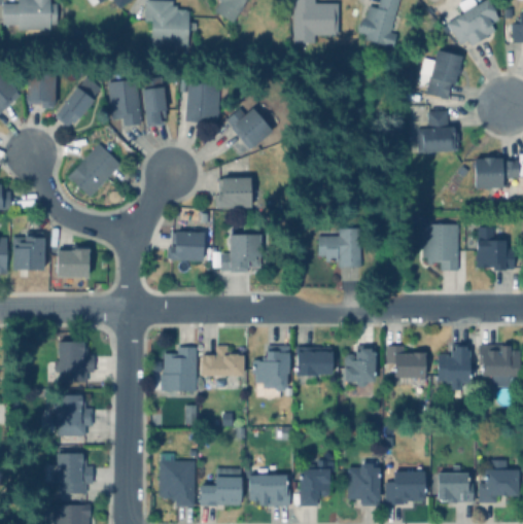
[(50,0),(50,3),(58,4),(57,29),(51,29),(51,36),(28,35),(28,30),(18,30),(18,25),(2,25),(3,3),(18,3),(18,0),(50,0)]
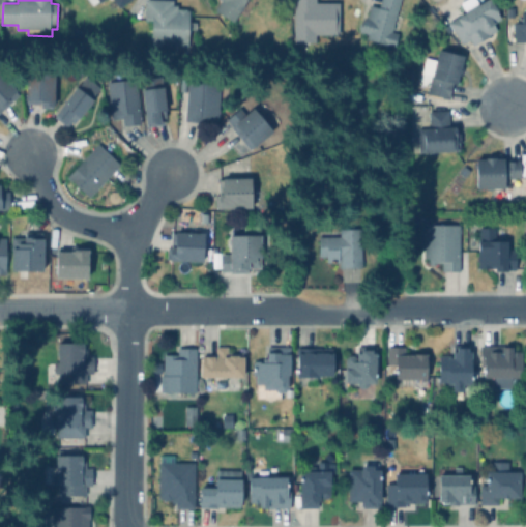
[(96,0),(100,5),(109,0),(114,0),(120,9),(135,0),(96,0)]
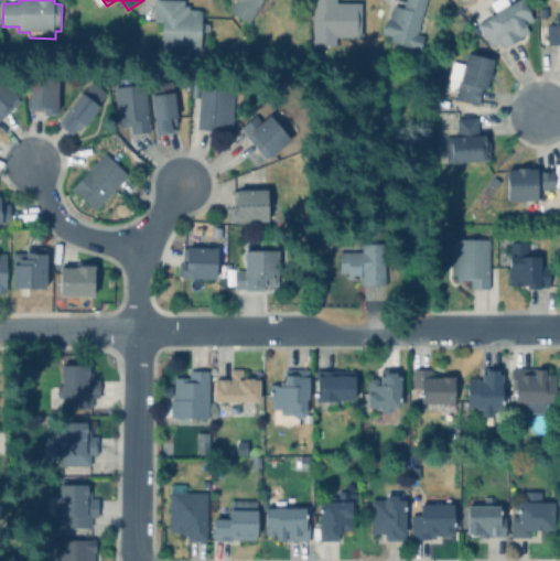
[(210,25),(208,50),(203,50),(203,52),(160,50),(161,22),(154,22),(155,0),(184,1),(184,7),(189,7),(189,10),(198,10),(198,12),(202,12),(202,25),(210,25)]
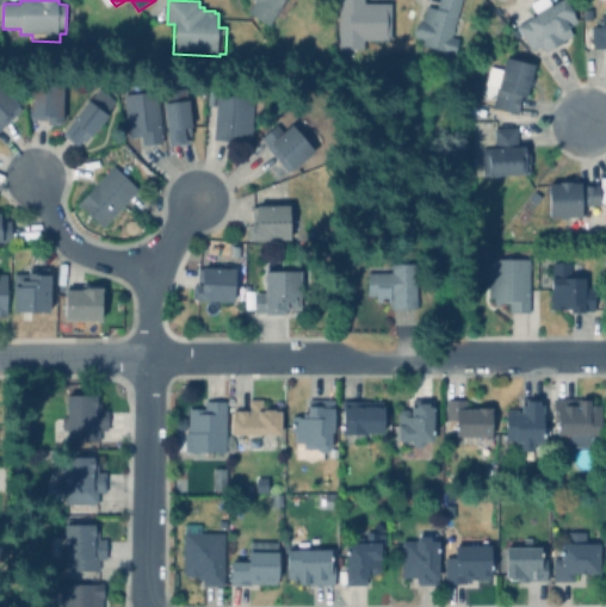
[(288,0),(297,5),(286,22),(277,16),(270,28),(248,14),(255,2),(252,0),(288,0)]
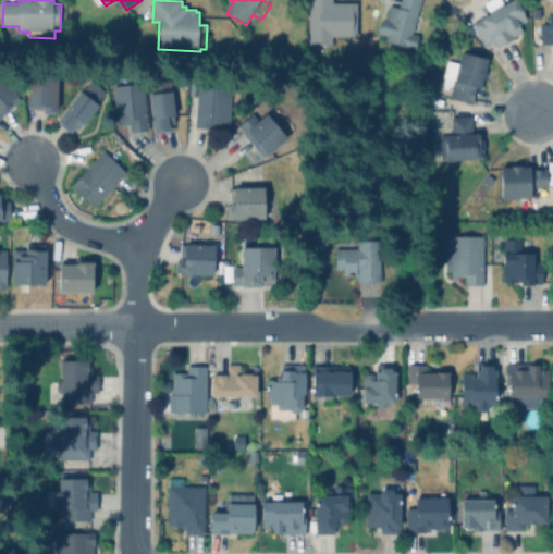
[(357,3),(357,38),(333,37),(333,46),(310,45),(310,0),(333,0),(333,3),(357,3)]
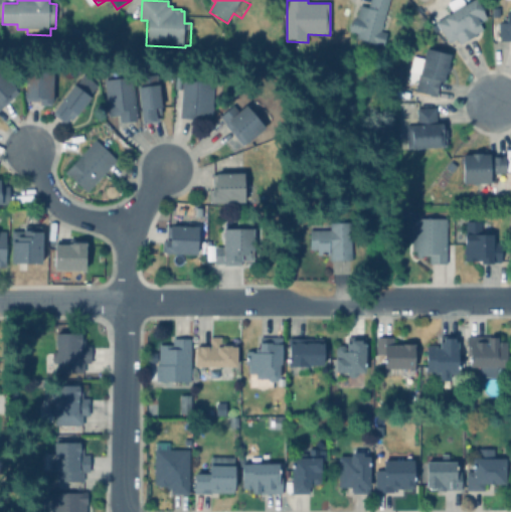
[(390,0),(383,25),(384,26),(383,29),(382,29),(381,31),(388,33),(384,47),(375,44),(375,43),(356,38),(357,33),(349,31),(350,29),(349,27),(350,24),(351,23),(352,20),(354,21),(355,17),(357,18),(360,5),(369,8),(371,0),(390,0)]
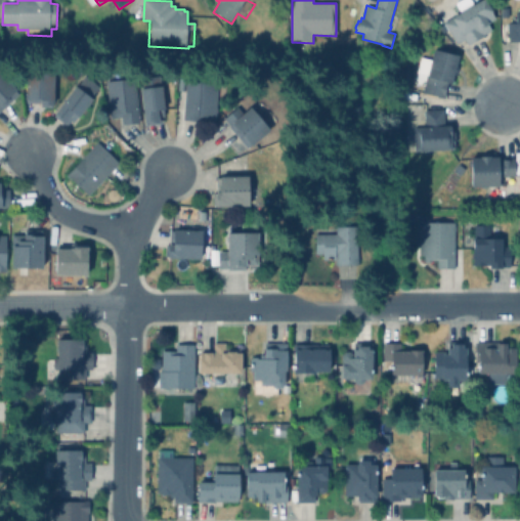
[(462,0),(471,0),(474,4),(480,0),(484,0),(492,12),(491,13),(495,19),(488,24),(492,31),(469,46),(465,40),(457,45),(448,31),(443,34),(439,28),(444,25),(444,24),(450,19),(450,18),(461,12),(456,4),(462,0)]
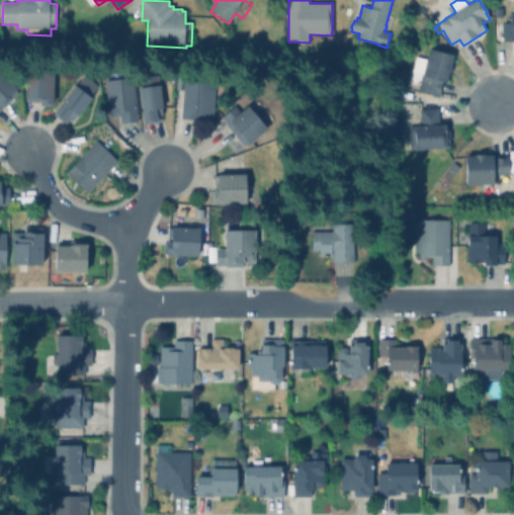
[(513,41),(504,43),(503,23),(509,23),(509,13),(513,13),(513,41)]
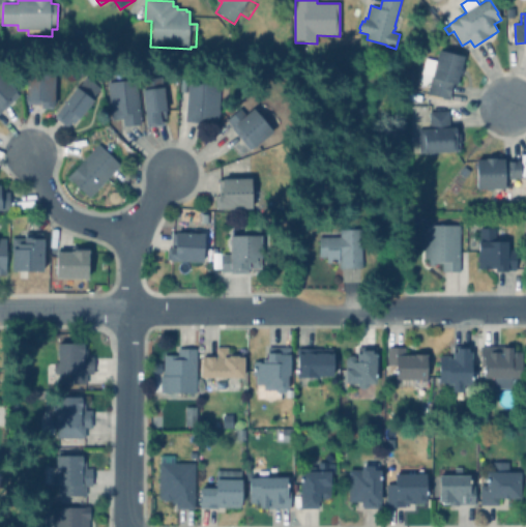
[(453,48),(451,54),(464,57),(463,64),(465,65),(462,77),(459,76),(459,77),(460,77),(459,82),(458,82),(457,85),(456,84),(451,100),(430,94),(431,90),(426,89),(421,86),(429,58),(436,60),(439,51),(443,52),(445,46),(453,48)]
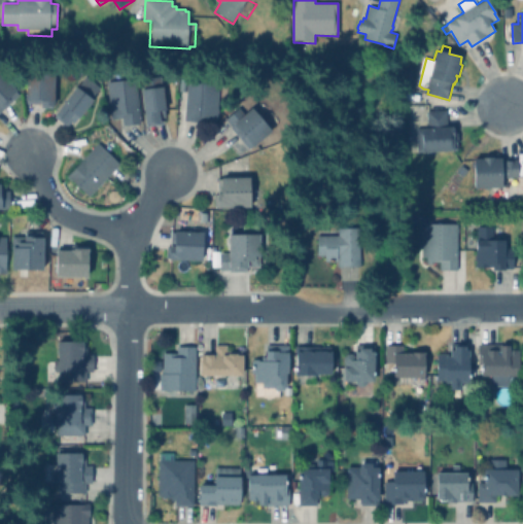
[(53,67),(51,108),(41,108),(41,106),(38,106),(38,104),(27,104),(27,101),(24,101),(24,67),(53,67)]
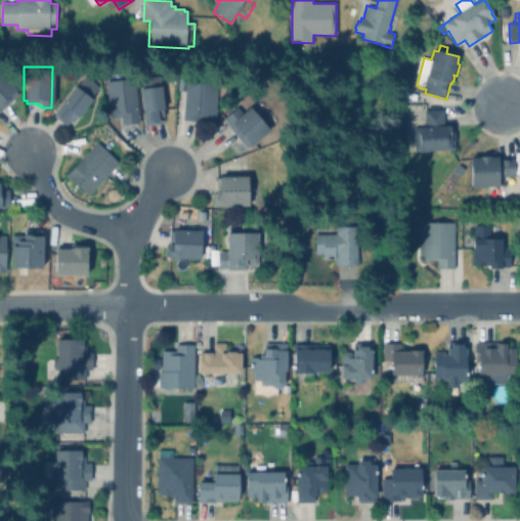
[(23,94),(0,115),(0,77),(4,74),(23,94)]
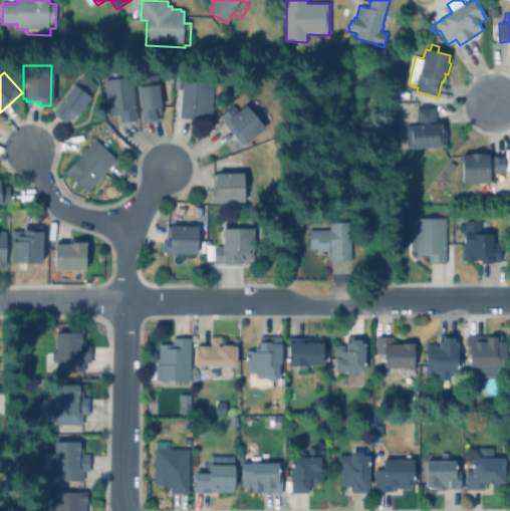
[(159,115),(160,121),(145,122),(144,120),(141,120),(138,86),(140,86),(139,75),(159,74),(162,115),(159,115)]
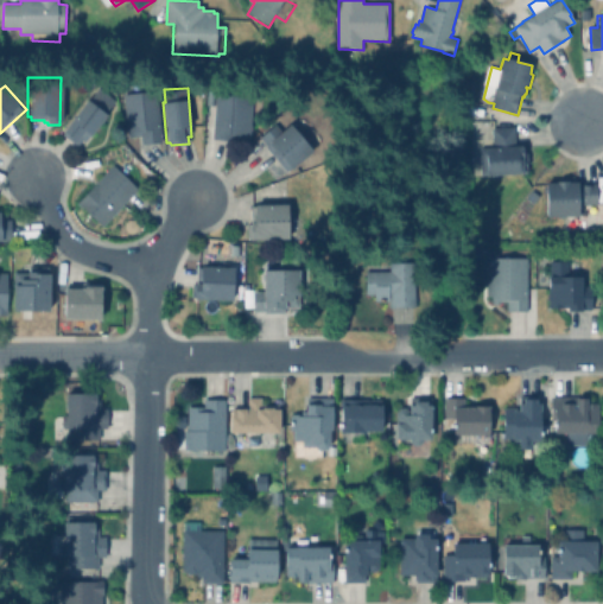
[(157,91),(162,142),(141,145),(140,138),(127,139),(122,95),(157,91)]
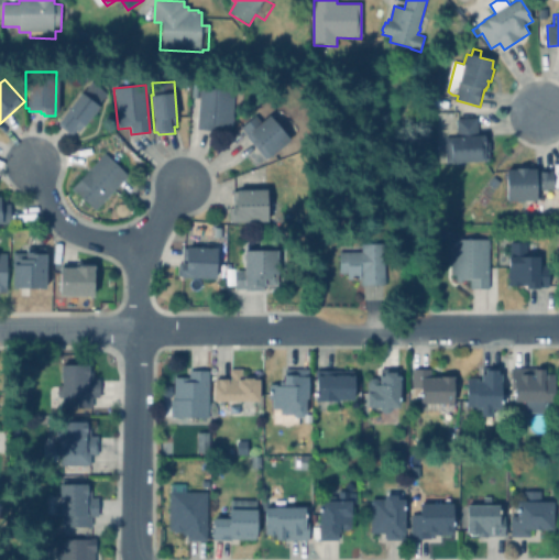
[(211,88),(236,91),(231,133),(197,130),(201,88),(211,89),(211,88)]
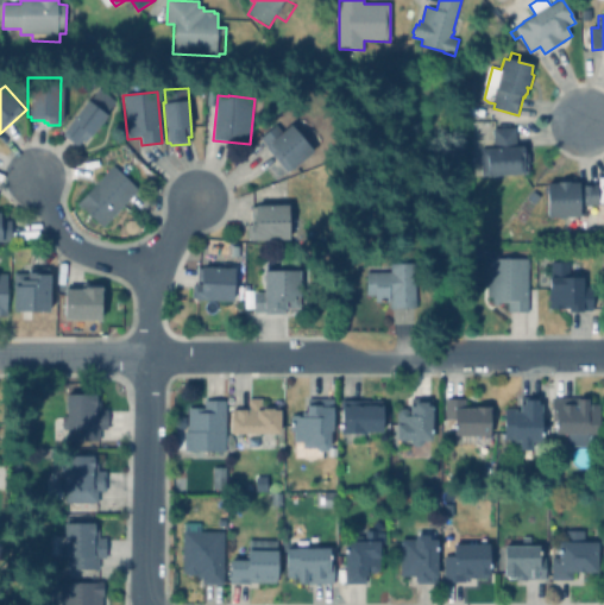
[(108,114),(88,142),(86,140),(81,146),(63,133),(88,99),(108,114)]
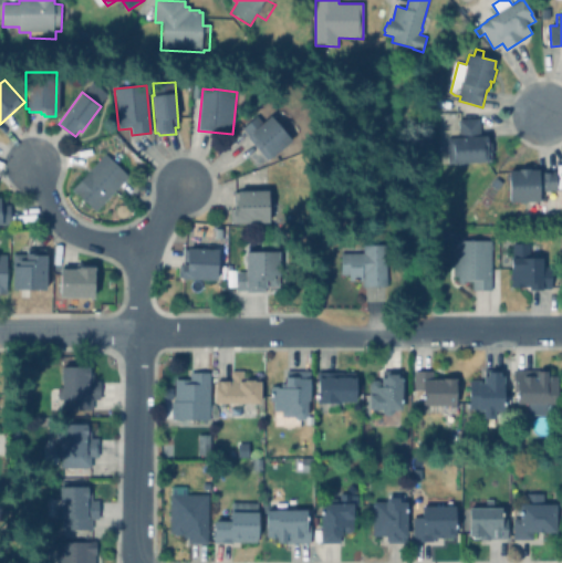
[(257,116),(262,123),(269,116),(290,141),(269,160),(248,137),(249,136),(242,128),(257,116)]
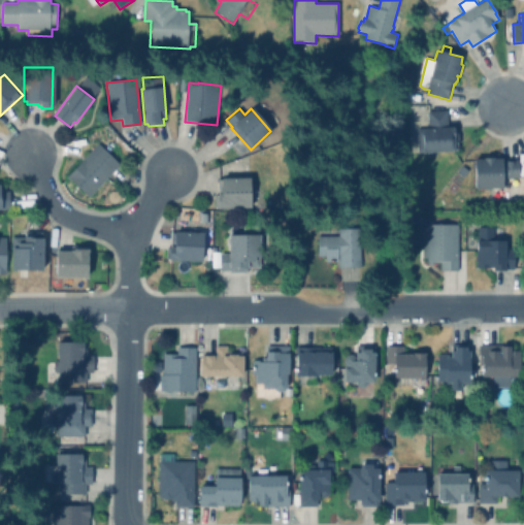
[(447,111),(448,128),(457,127),(457,134),(459,134),(459,143),(457,143),(458,152),(419,154),(417,130),(429,129),(428,112),(447,111)]
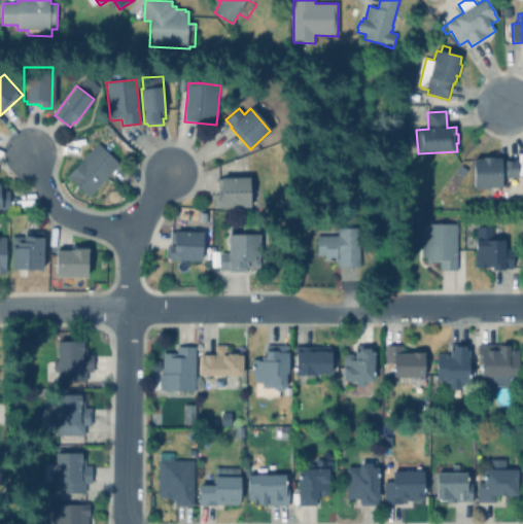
[(119,165),(88,197),(66,176),(99,144),(119,165)]
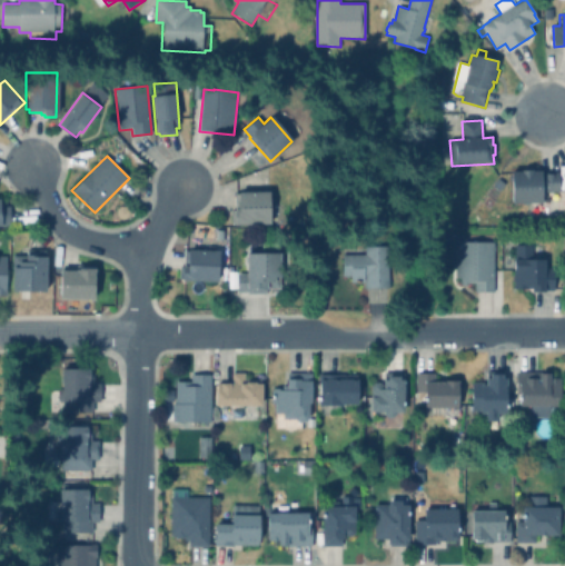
[(543,169),(543,171),(561,171),(561,191),(547,191),(547,195),(544,195),(544,200),(534,201),(532,204),(525,204),(524,201),(513,201),(513,170),(522,170),(522,168),(533,168),(533,169),(543,169)]
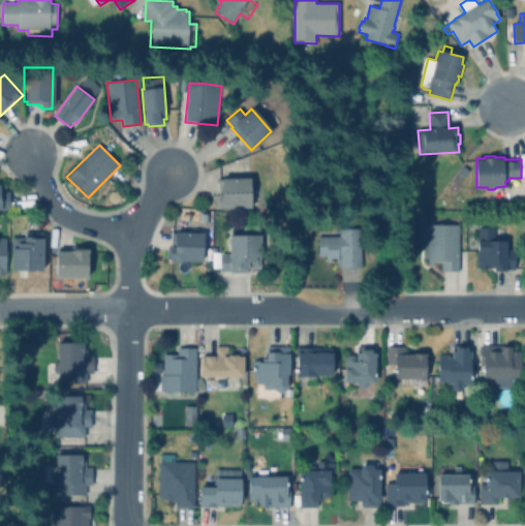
[(252,178),(252,207),(219,208),(218,195),(221,195),(221,186),(223,186),(223,178),(252,178)]
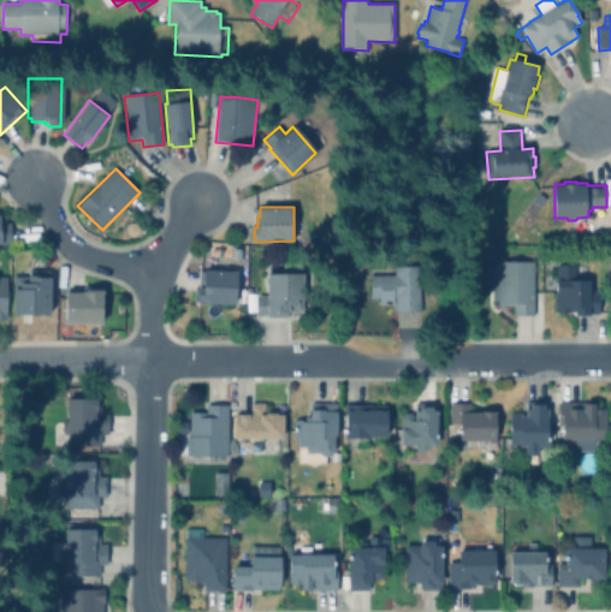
[(12,225),(12,243),(0,243),(0,215),(6,215),(6,225),(12,225)]
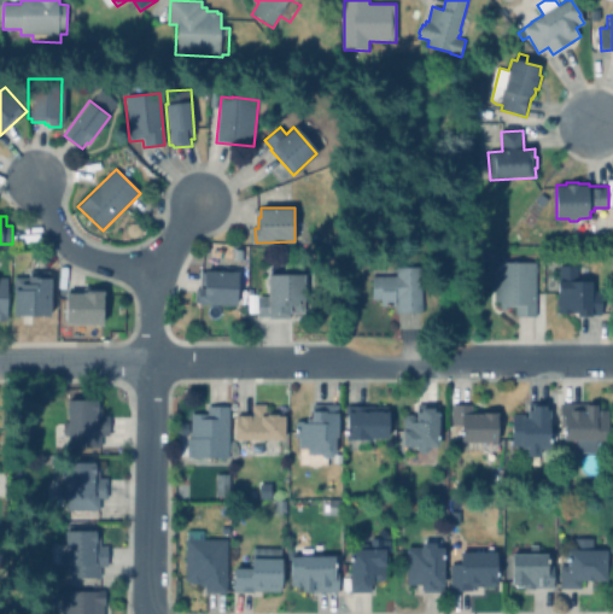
[(538,262),(537,316),(517,316),(517,307),(509,307),(509,308),(500,308),(500,300),(497,300),(497,262),(538,262)]
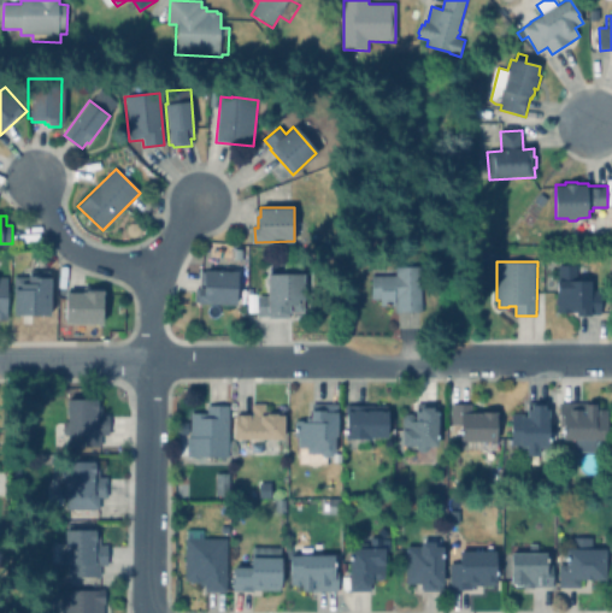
[(578,264),(578,280),(590,280),(590,290),(601,290),(601,314),(575,314),(575,311),(558,311),(558,293),(557,293),(557,280),(559,280),(559,265),(578,264)]
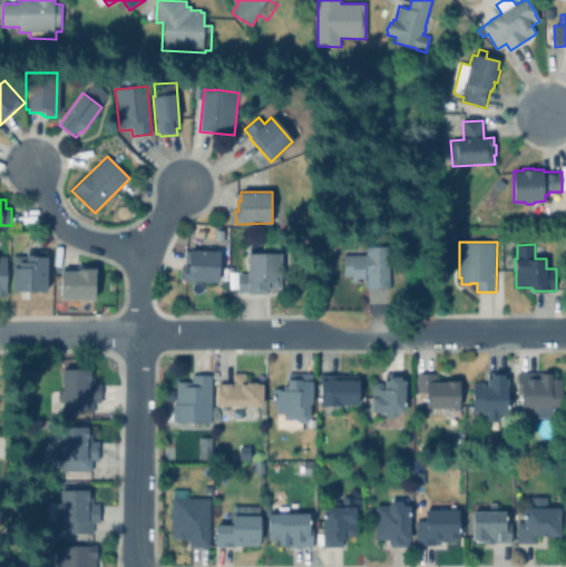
[(390,246),(390,287),(368,287),(368,276),(366,276),(366,282),(352,282),(352,276),(345,276),(345,254),(368,254),(367,246),(390,246)]
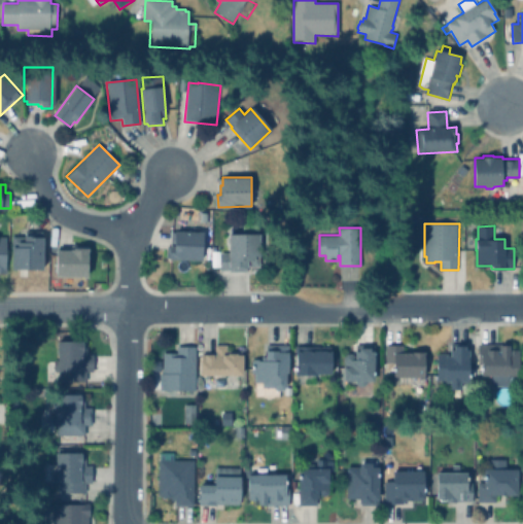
[(204,232),(202,259),(168,258),(169,245),(173,245),(173,231),(204,232)]
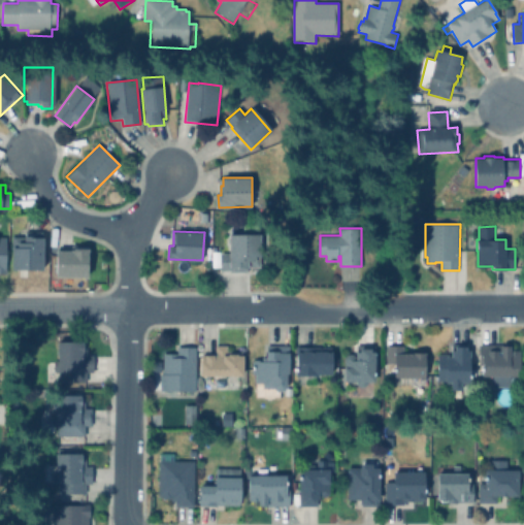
[(46,233),(46,271),(14,271),(14,238),(26,239),(26,233),(46,233)]
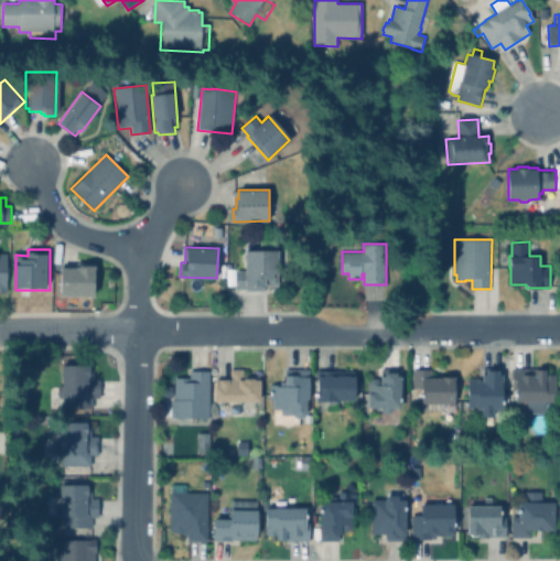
[(279,268),(279,286),(265,286),(265,291),(246,291),(246,289),(236,289),(236,270),(244,270),(244,249),(270,249),(270,268),(279,268)]
